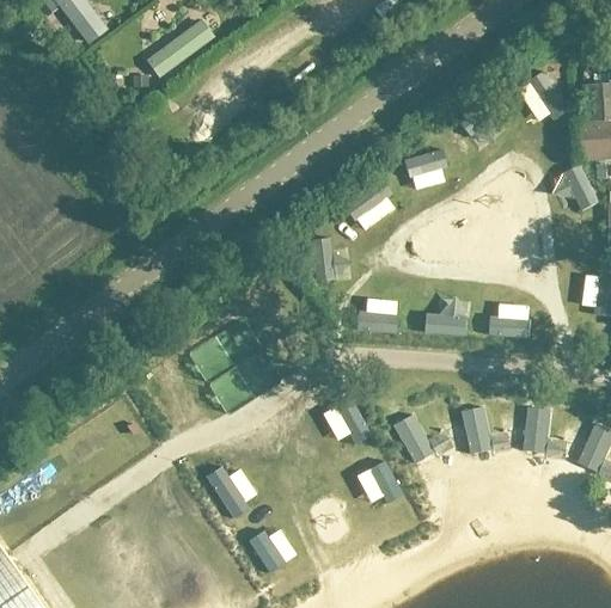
[(55,0),(87,41),(95,37),(99,34),(105,28),(84,0),(55,0)]
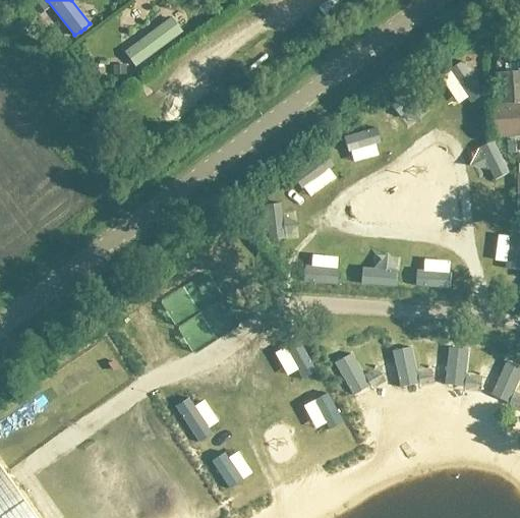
[(125,51),(135,65),(180,32),(177,25),(174,21),(170,17),(125,51)]
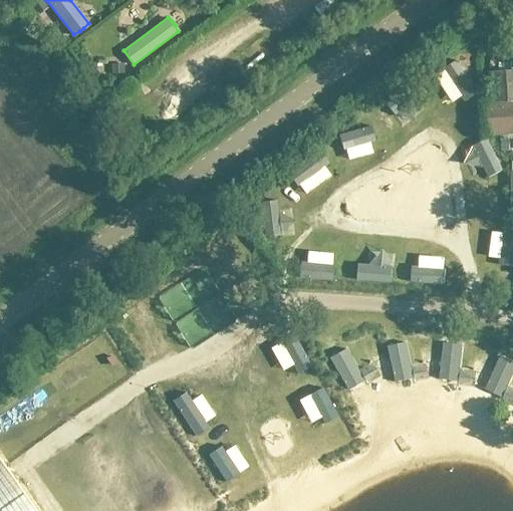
[(476,52),(440,61),(444,79),(480,71),(476,52)]
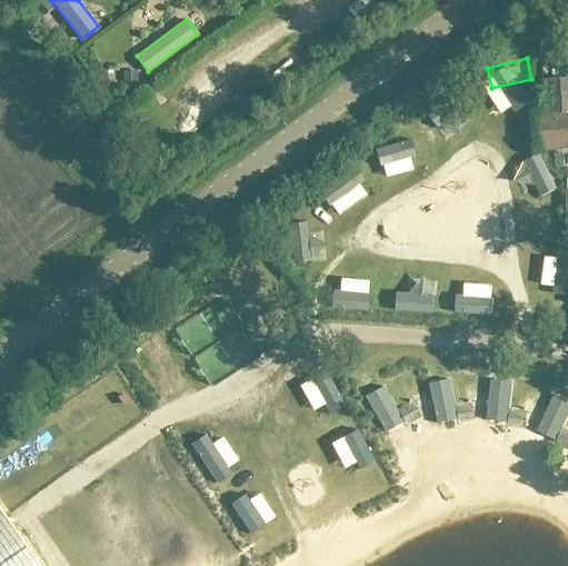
[(540,148),(567,146),(567,76),(544,78),(547,113),(538,115),(540,148)]
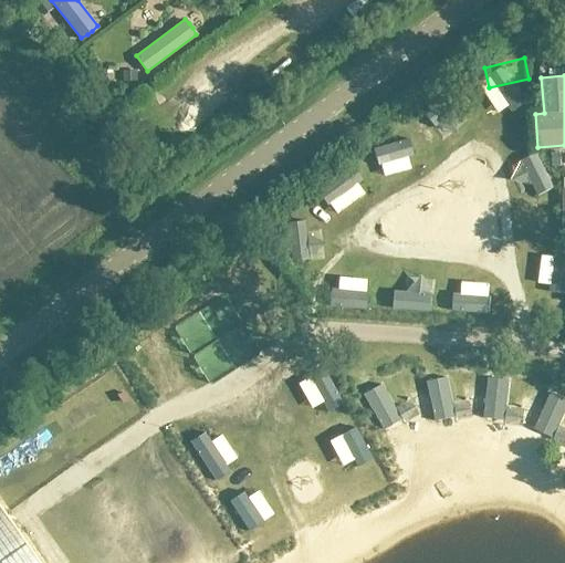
[(540,195),(558,187),(543,147),(525,155),(540,195)]
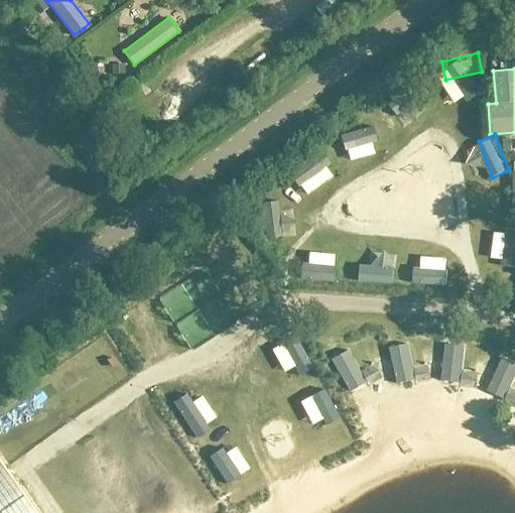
[(291,167),(303,186),(337,165),(325,146),(291,167)]
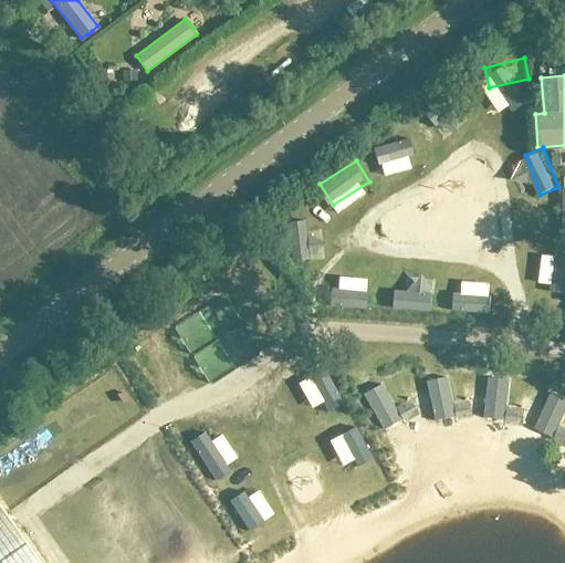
[(290,237),(322,211),(310,196),(278,221),(290,237)]
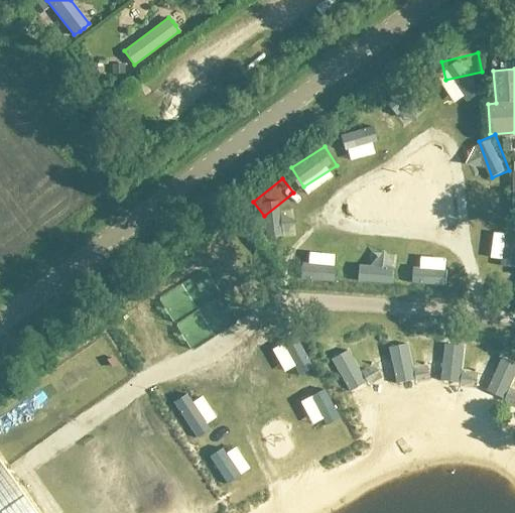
[(429,272),(444,271),(441,234),(426,235),(429,272)]
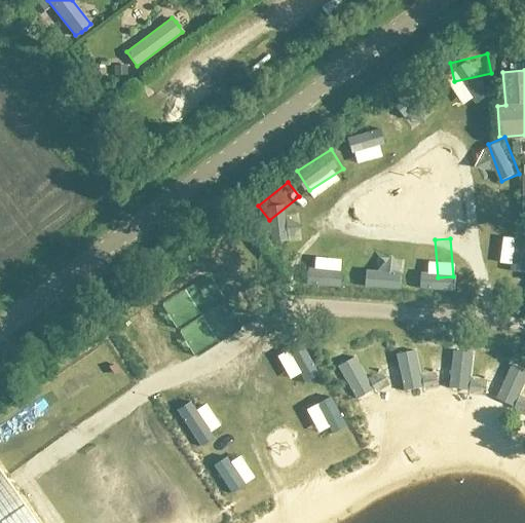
[(204,260),(183,266),(186,279),(208,273),(204,260)]
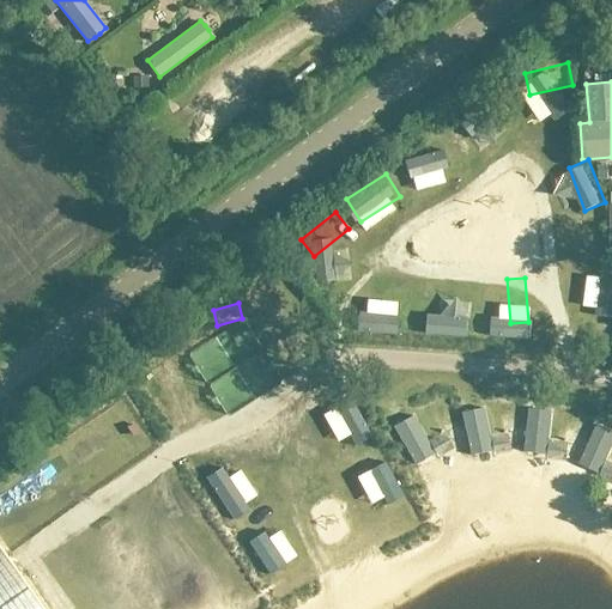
[(157,396),(143,402),(150,421),(164,416),(157,396)]
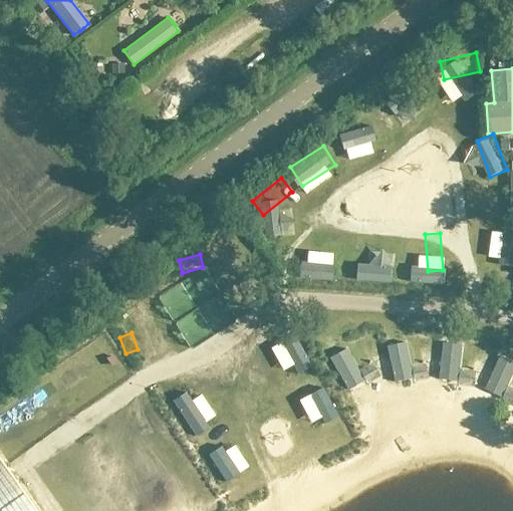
[(406,342),(388,345),(394,380),(408,378),(408,374),(412,373),(406,342)]
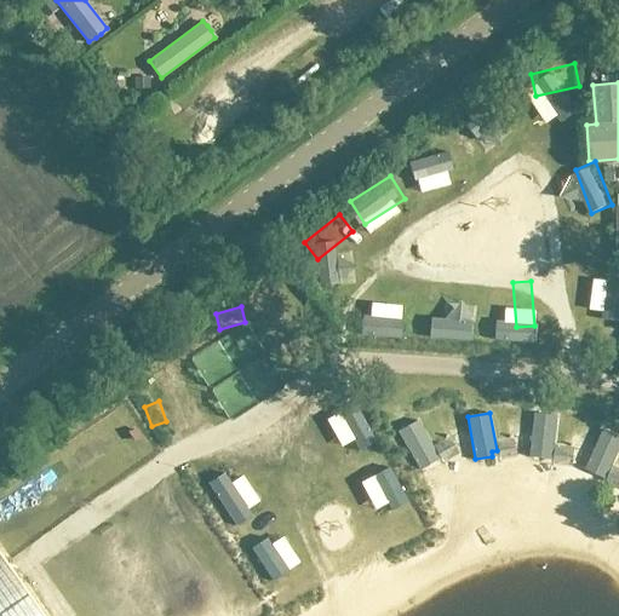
[(533,413),(531,456),(548,458),(548,453),(552,453),(555,414),(533,413)]
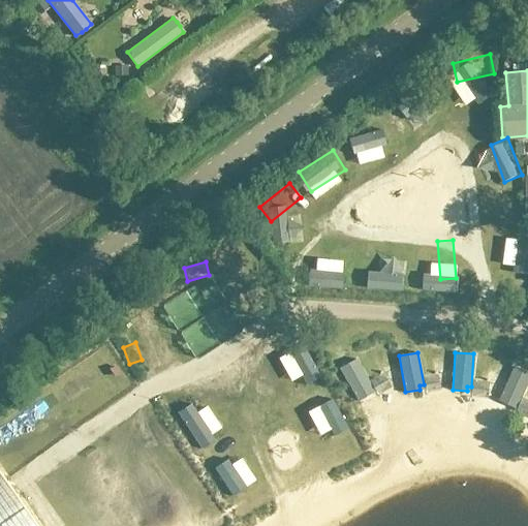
[(355,359),(340,367),(358,400),(370,393),(369,390),(372,387),(355,359)]
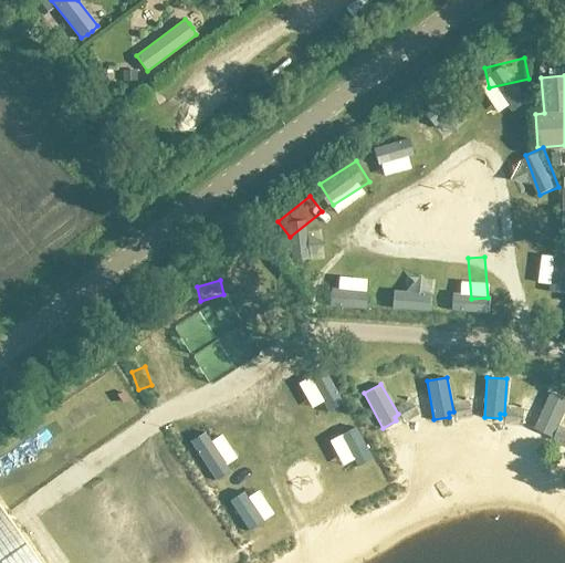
[(564,398),(550,392),(534,428),(548,434),(550,430),(554,431),(564,406),(564,398)]
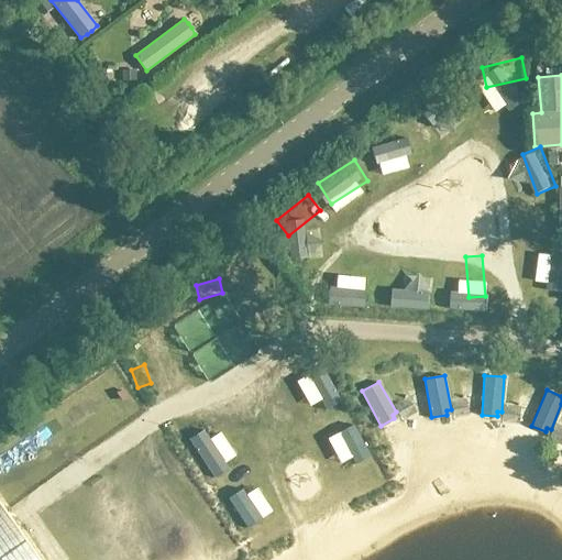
[(351,449),(366,437),(342,406),(328,418),(351,449)]
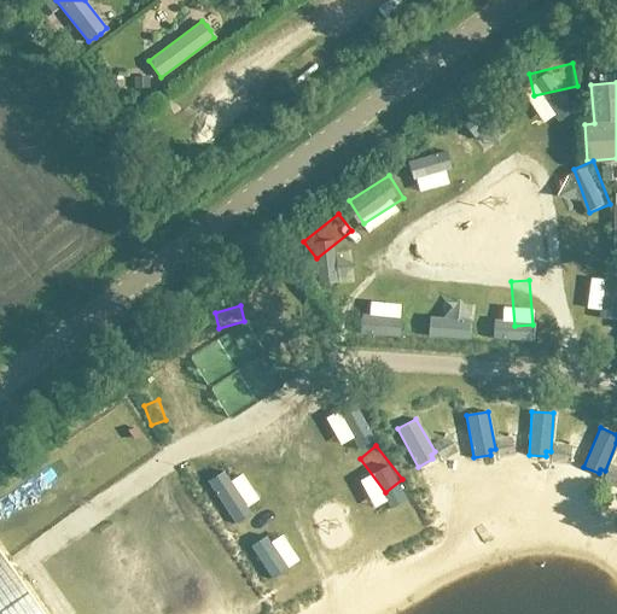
[(33,460),(48,484),(63,474),(47,450),(33,460)]
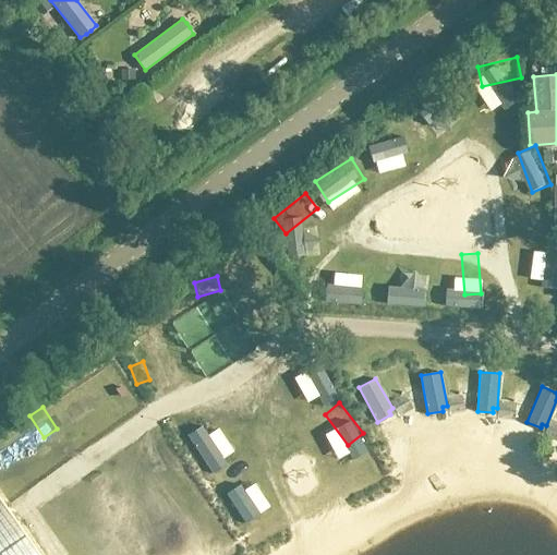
[(15,412),(2,421),(33,468),(47,459),(15,412)]
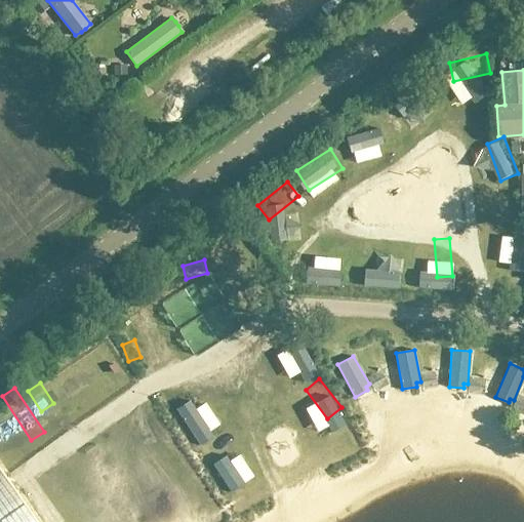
[(4,443),(13,438),(0,416),(0,467),(14,458),(4,443)]
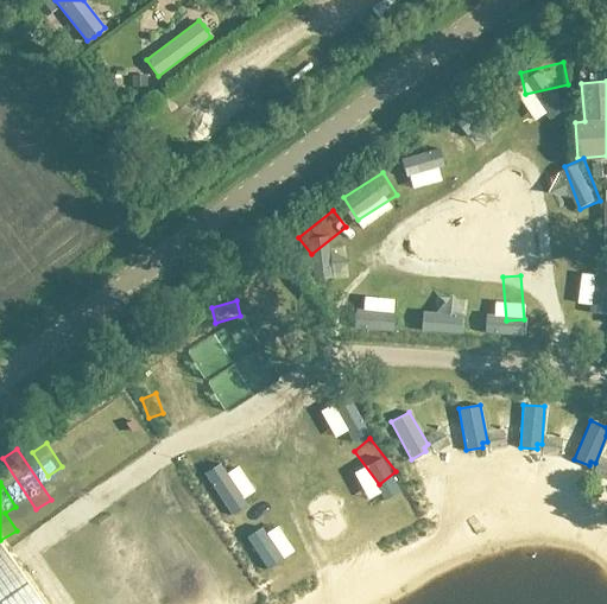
[(278,532),(263,539),(285,584),(301,576),(278,532)]
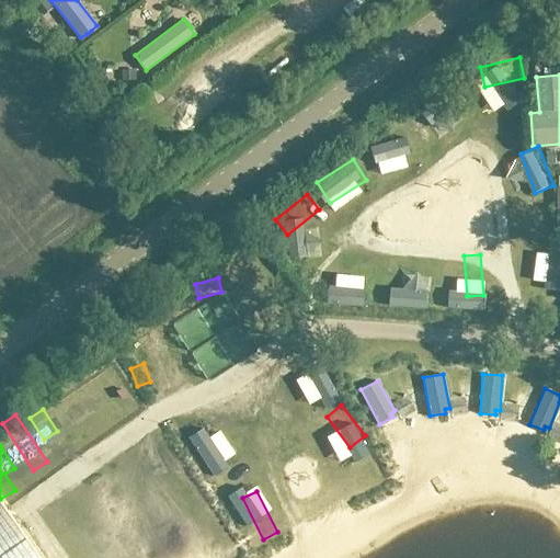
[(37,557),(0,503),(0,557),(37,557)]
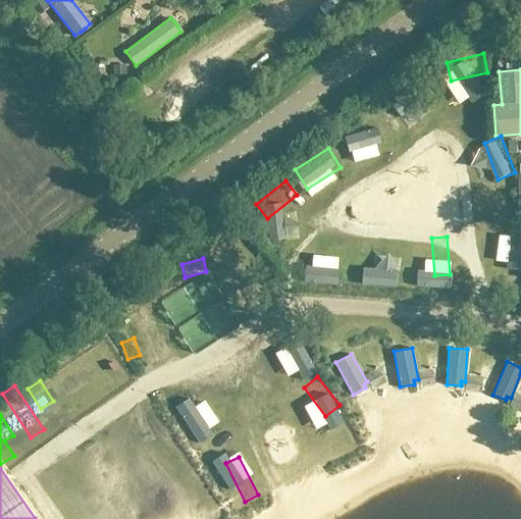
[(254,499),(240,504),(245,516),(259,511),(254,499)]
